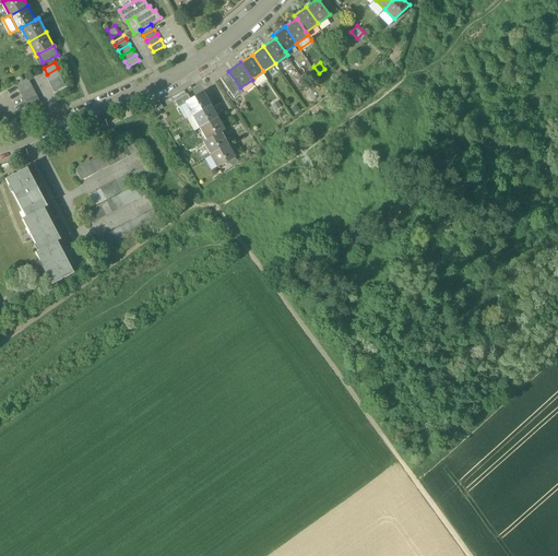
[(47,74),(49,80),(60,73),(58,68),(47,74)]
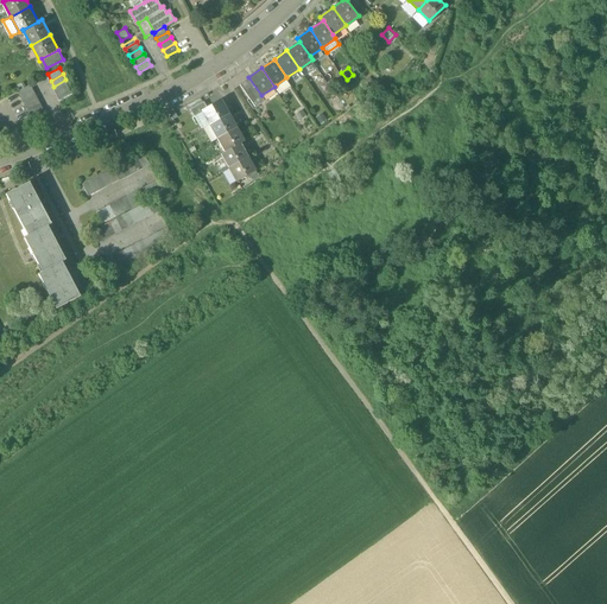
[(253,101),(261,95),(248,77),(240,83),(253,101)]
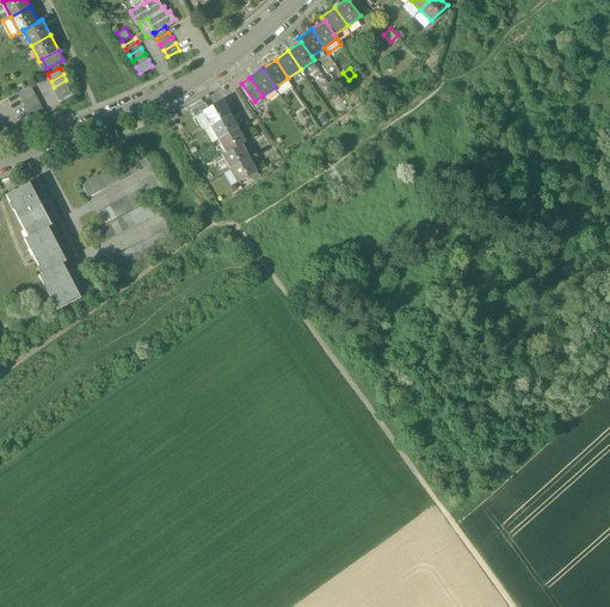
[(288,78),(277,86),(282,93),(294,85),(288,78)]
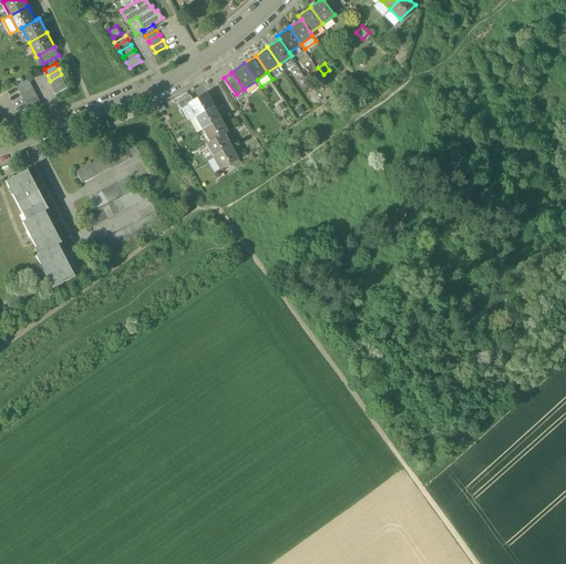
[(50,81),(53,86),(64,80),(61,74),(50,81)]
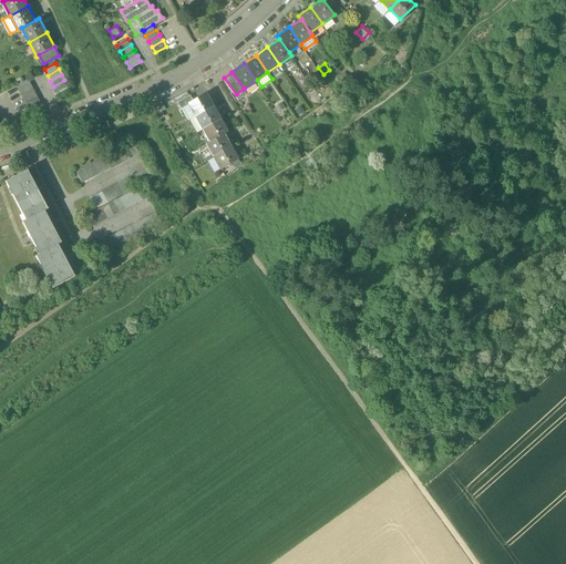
[(17,83),(20,90),(31,83),(28,78),(17,83)]
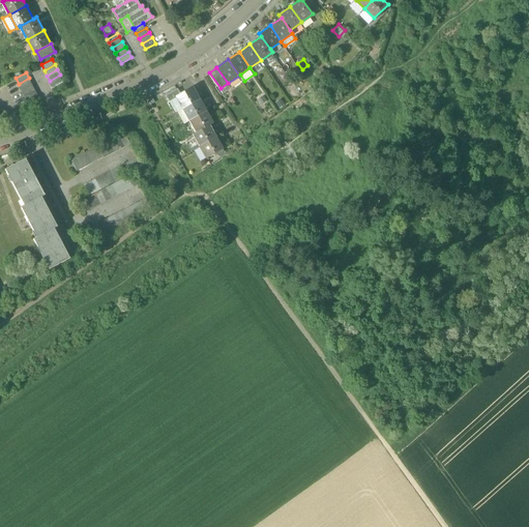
[(63,81),(60,75),(50,81),(53,86),(63,81)]
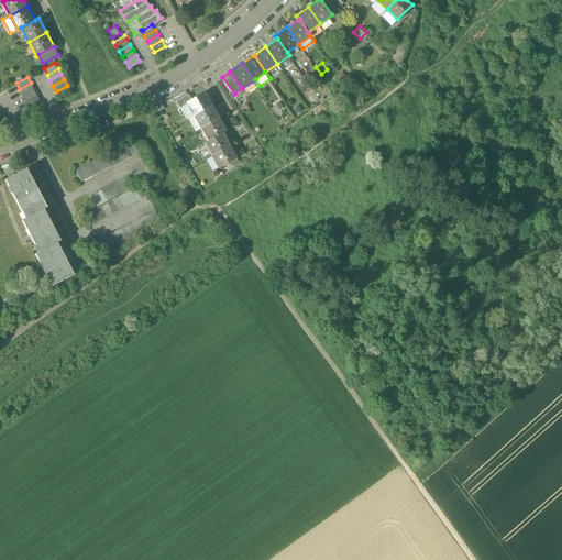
[(34,88),(31,83),(20,89),(23,95),(34,88)]
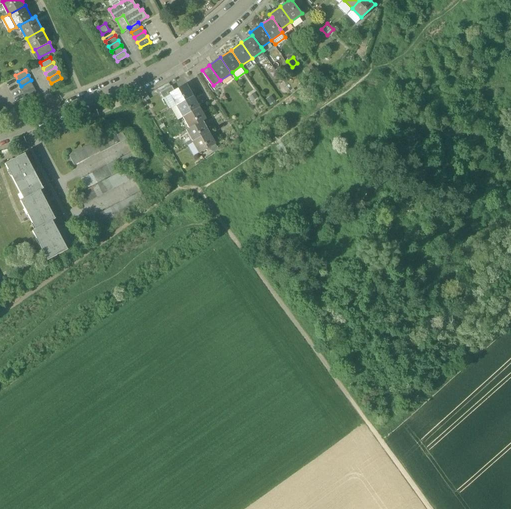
[(33,85),(31,80),(21,86),(23,91),(33,85)]
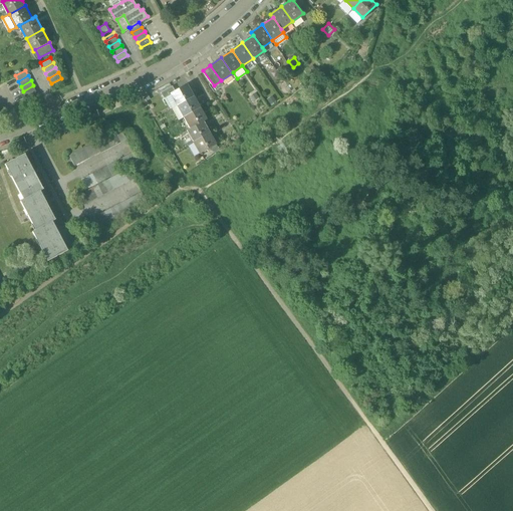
[(171,92),(178,104),(194,94),(187,83),(176,89),(171,92)]
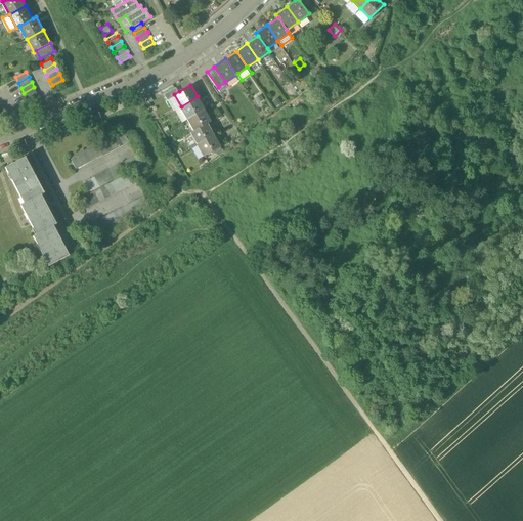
[(164,93),(168,98),(174,94),(179,91),(176,86),(164,93)]
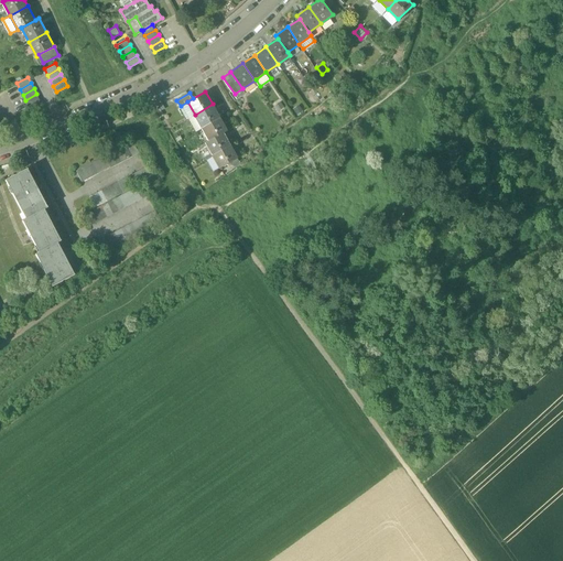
[(40,100),(36,94),(25,100),(29,106),(40,100)]
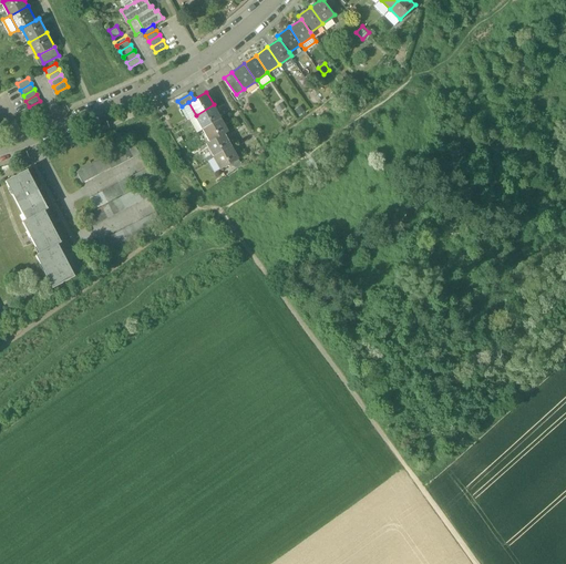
[(287,106),(283,100),(276,105),(279,111),(287,106)]
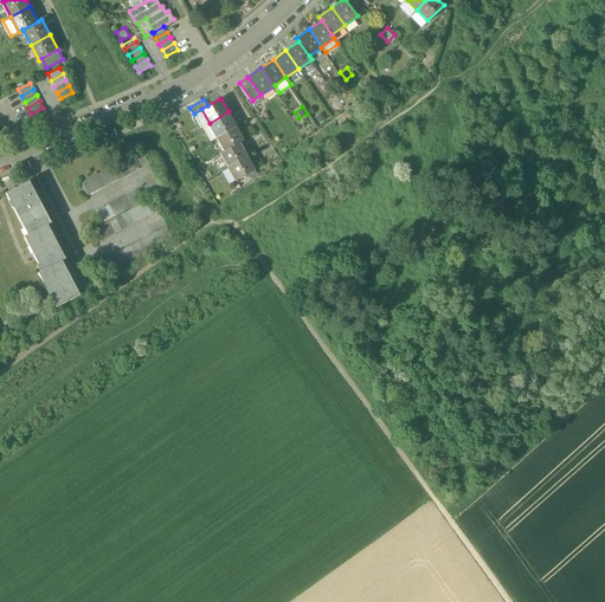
[(201,109),(194,114),(201,127),(204,125),(210,123),(201,109)]
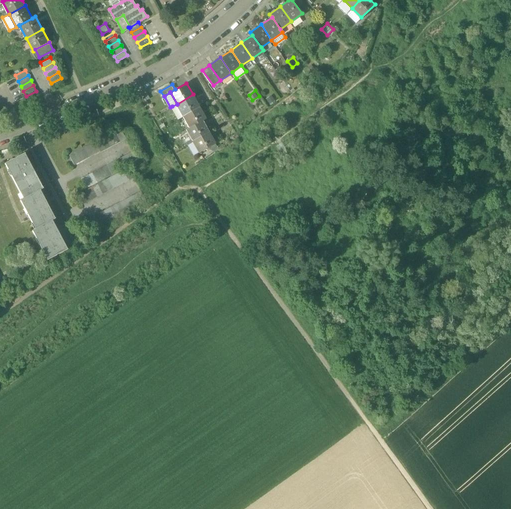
[(272,93),(266,97),(270,103),(276,99),(272,93)]
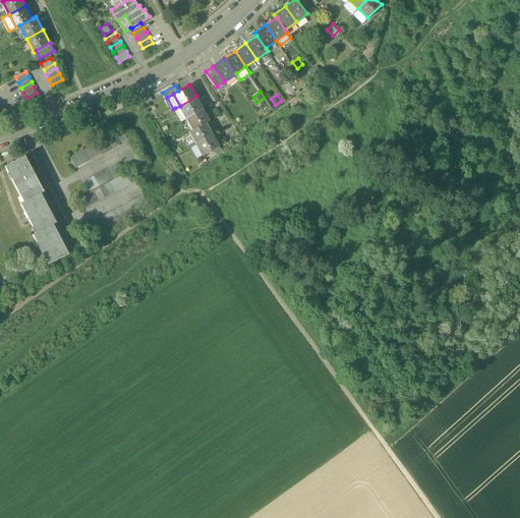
[(180,106),(186,117),(203,108),(196,96),(180,106)]
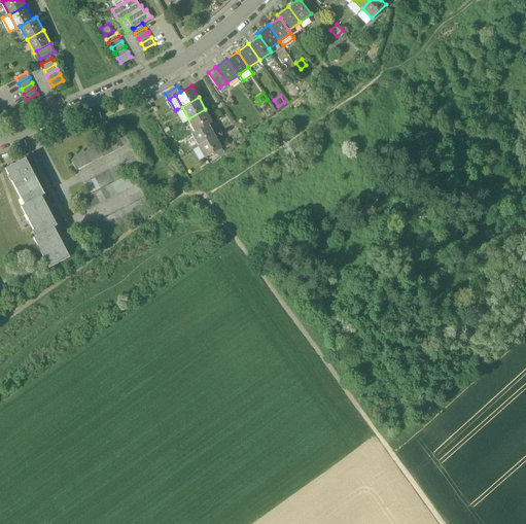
[(188,118),(182,107),(177,109),(183,121),(188,118)]
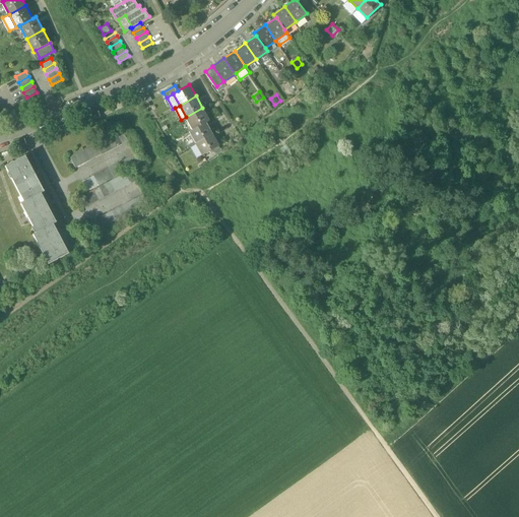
[(186,117),(193,128),(205,121),(209,119),(202,108),(186,117)]
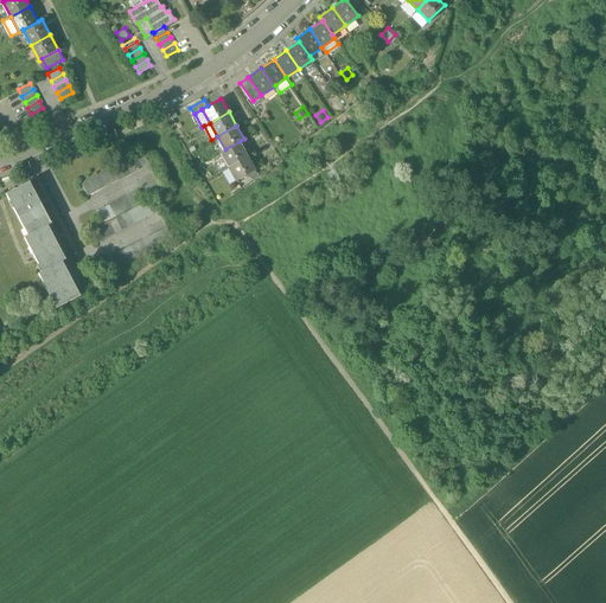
[(221,152),(229,166),(248,155),(240,141),(225,149),(221,152)]
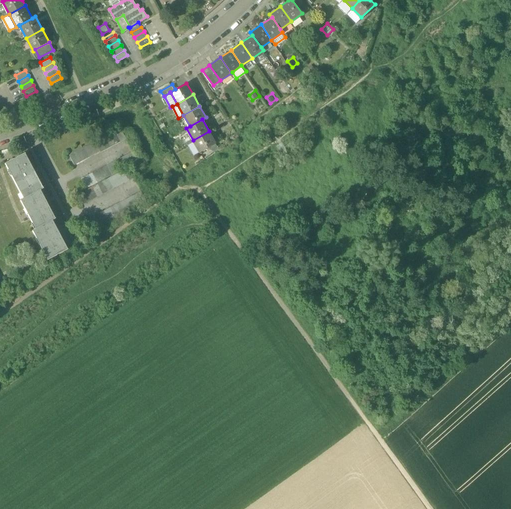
[(121,126),(115,129),(121,139),(126,136),(121,126)]
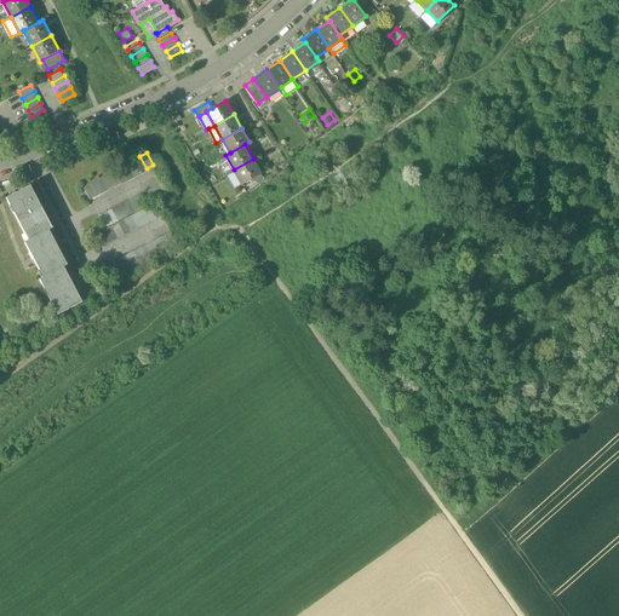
[(141,172),(147,168),(139,156),(133,160),(141,172)]
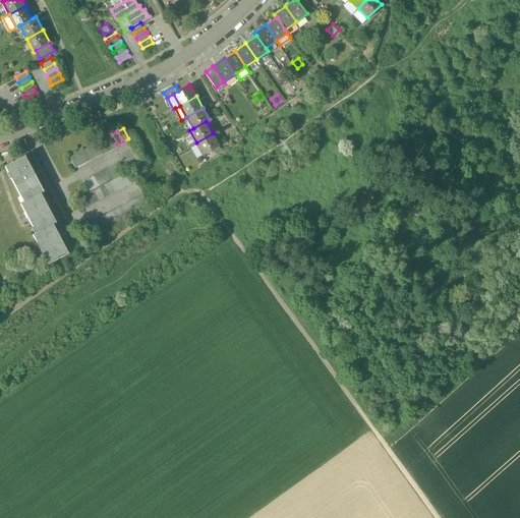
[(219,145),(213,133),(196,142),(203,154),(219,145)]
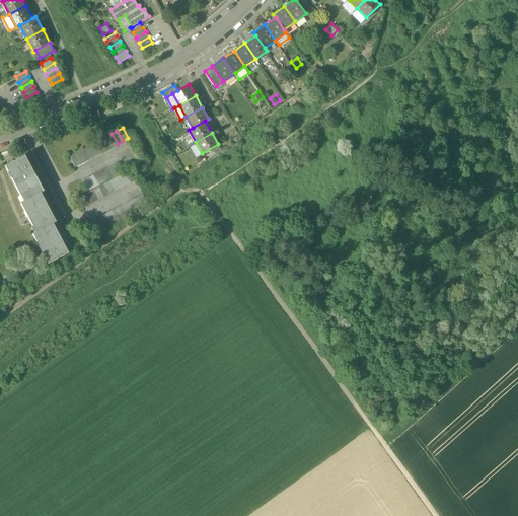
[(113,147),(118,144),(112,134),(106,136),(113,147)]
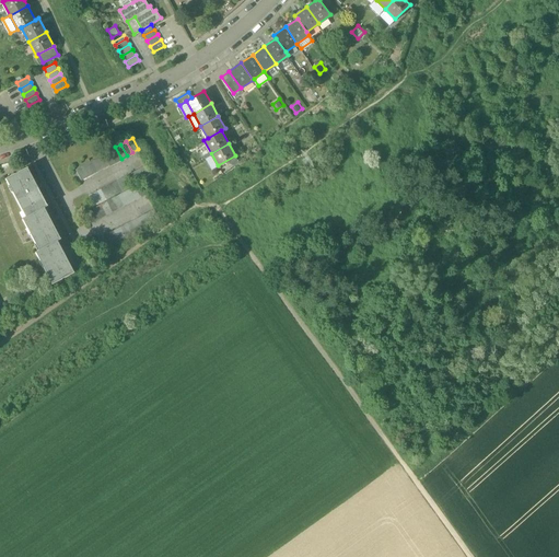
[(116,161),(121,159),(115,147),(109,150),(116,161)]
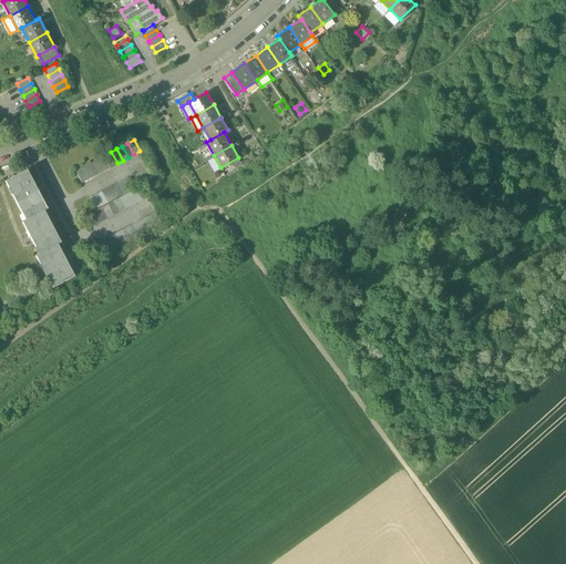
[(112,166),(117,163),(111,152),(105,155),(111,165),(112,166)]
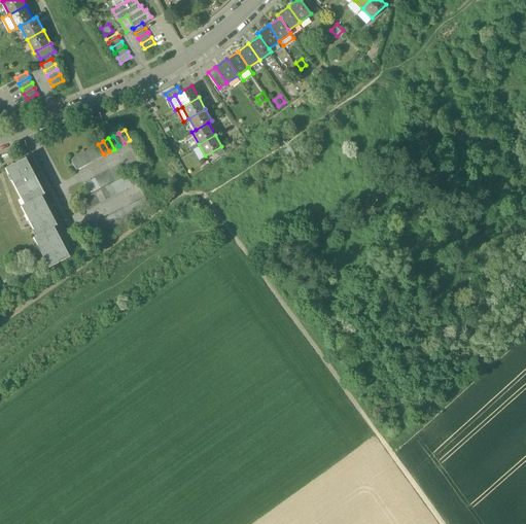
[(98,156),(103,153),(98,144),(93,147),(98,156)]
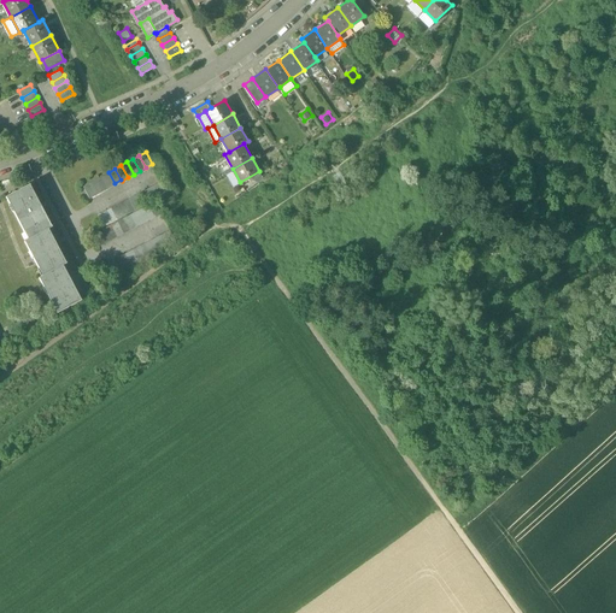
[(109,187),(115,183),(109,172),(103,175),(109,187)]
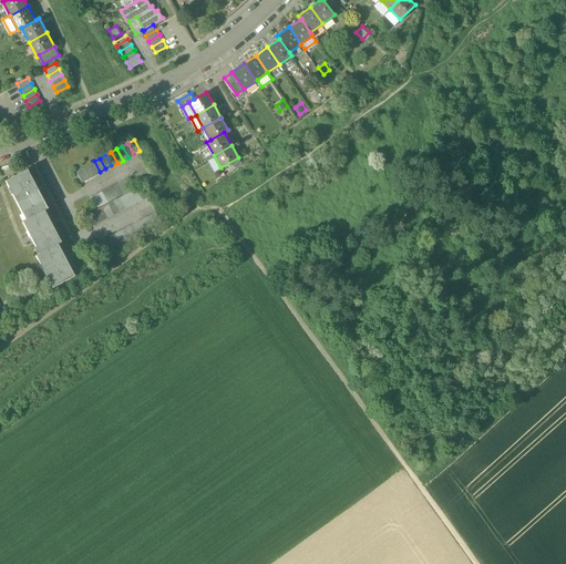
[(94,175),(100,172),(94,161),(89,164),(94,175)]
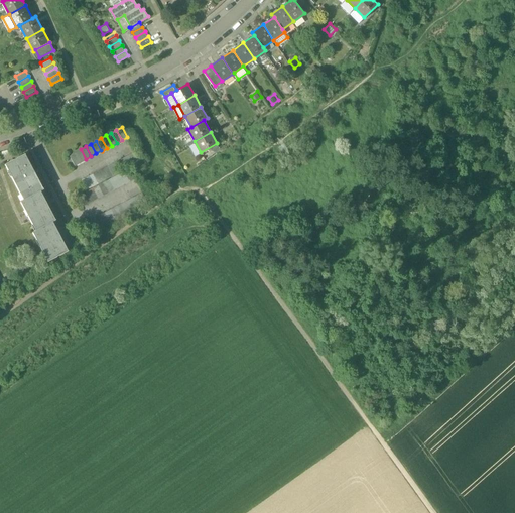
[(81,161),(86,159),(81,149),(76,152),(81,161)]
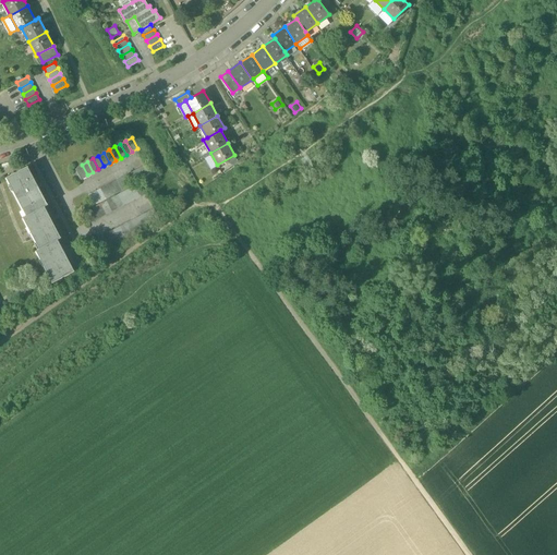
[(145,163),(138,166),(144,177),(150,173),(145,163)]
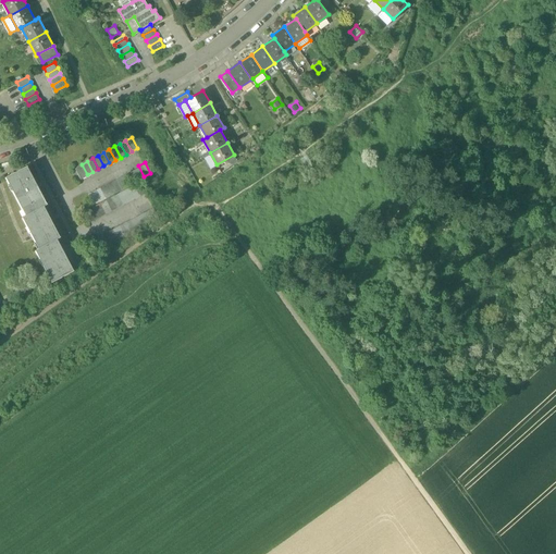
[(82,177),(87,174),(82,164),(75,167),(82,177)]
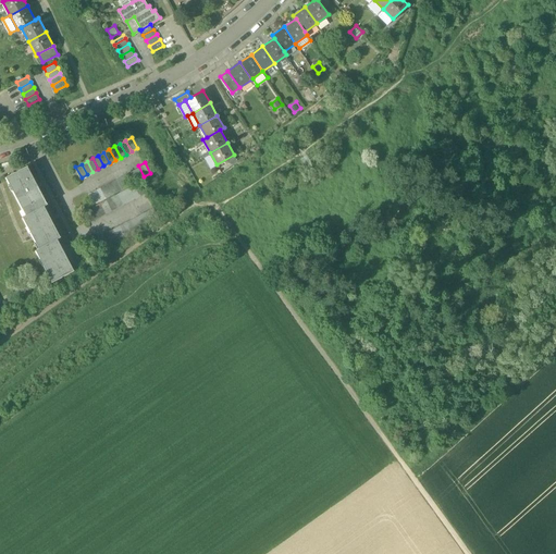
[(5,176),(26,214),(44,206),(47,204),(27,165),(19,170),(15,172),(5,176)]
